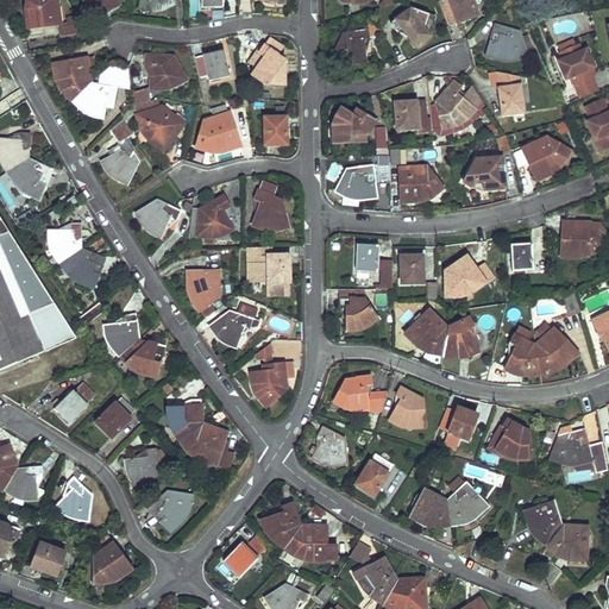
[(27,0),(27,4),(26,8),(27,18),(29,29),(60,25),(62,25),(60,7),(58,7),(56,0),(27,0)]
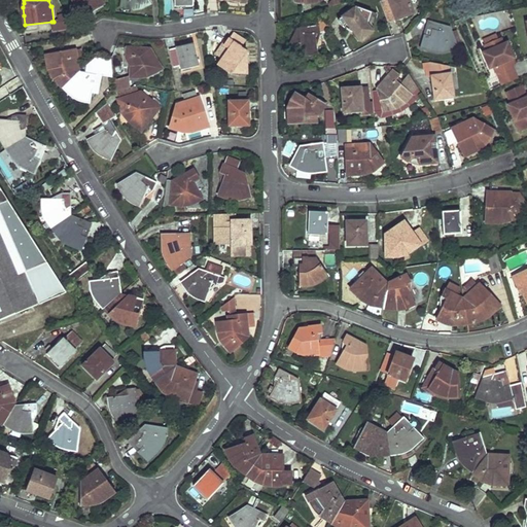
[(95,6),(96,7),(103,3),(101,0),(73,0),(73,8),(79,9),(83,9),(88,9),(92,8),(95,6)]
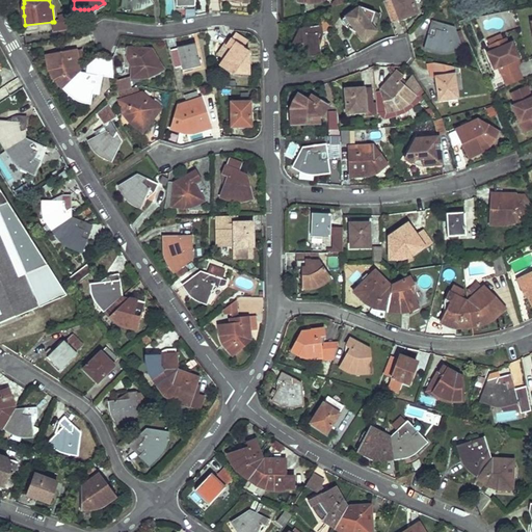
[(144,7),(148,6),(151,4),(153,3),(150,0),(123,0),(122,8),(129,9),(130,7),(135,8),(139,8),(144,7)]
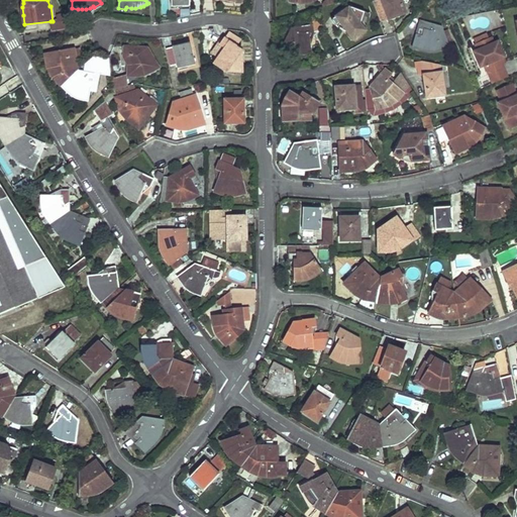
[(372,0),(381,21),(405,11),(400,0),(372,0)]
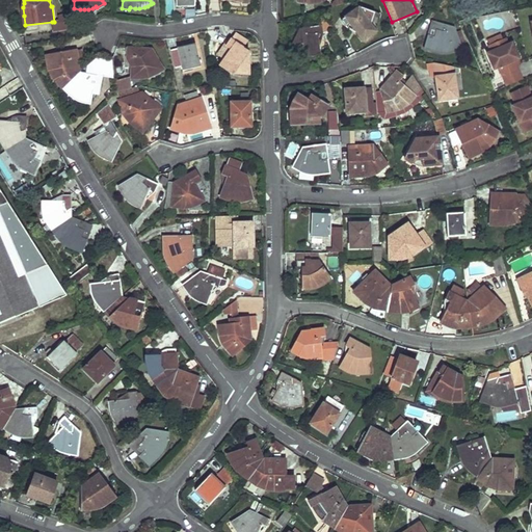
[(342,18),(338,5),(331,7),(330,7),(335,20),(342,18)]
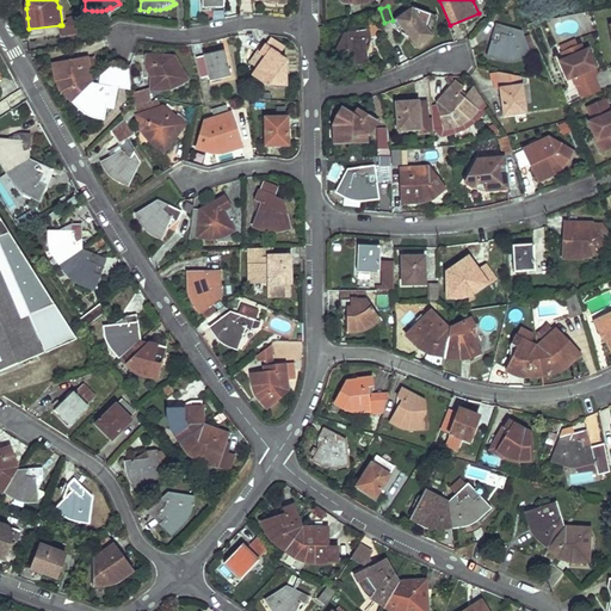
[(427,36),(429,34),(430,32),(434,23),(438,16),(414,6),(406,13),(405,12),(392,22),(397,29),(402,26),(417,45),(423,41),(427,36)]
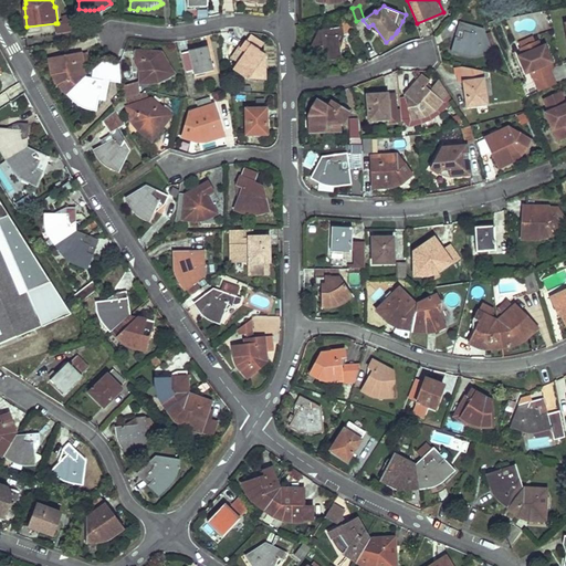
[(65,33),(79,30),(69,10),(61,13),(65,22),(63,29),(65,33)]
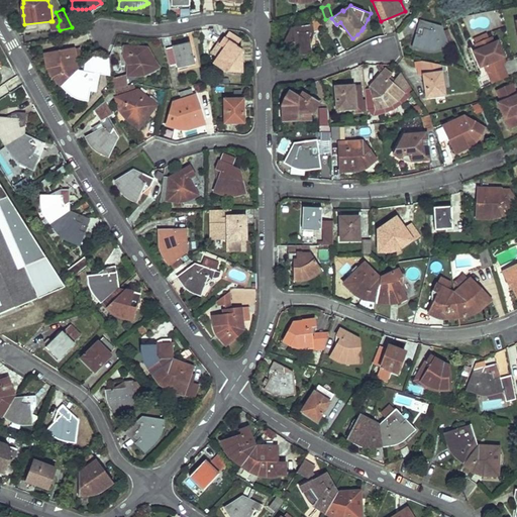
[(320,15),(311,16),(313,24),(314,30),(326,28),(320,15)]
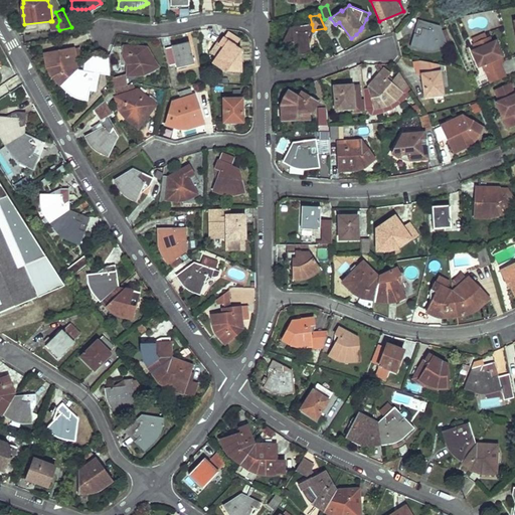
[(432,49),(440,47),(441,48),(448,45),(440,26),(432,24),(433,22),(419,19),(411,45),(426,48),(432,49)]
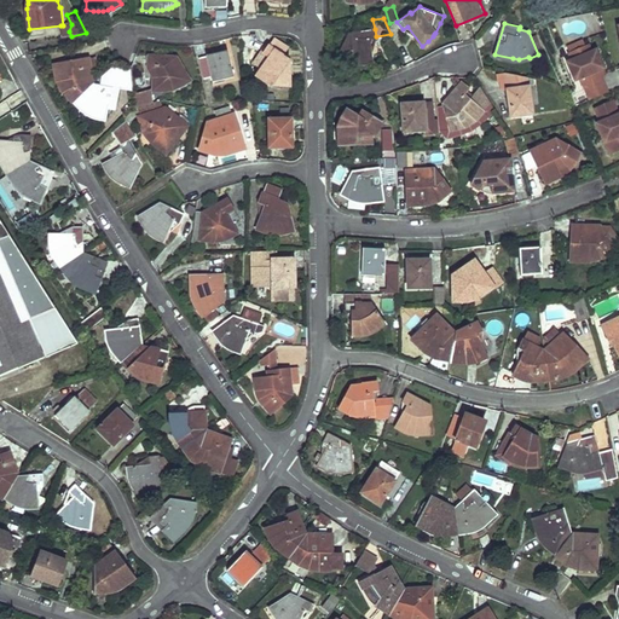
[(71,24),(63,25),(61,25),(63,38),(71,36),(69,32),(71,24)]
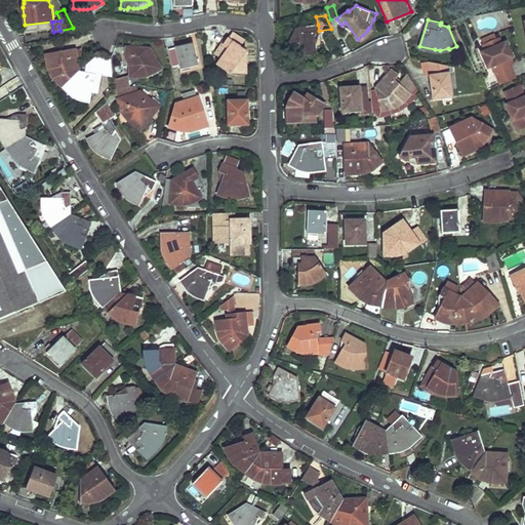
[(310,54),(313,53),(317,52),(313,32),(319,31),(318,25),(305,26),(304,28),(296,28),(286,47),(295,51),(303,52),(308,53),(310,52),(310,54)]
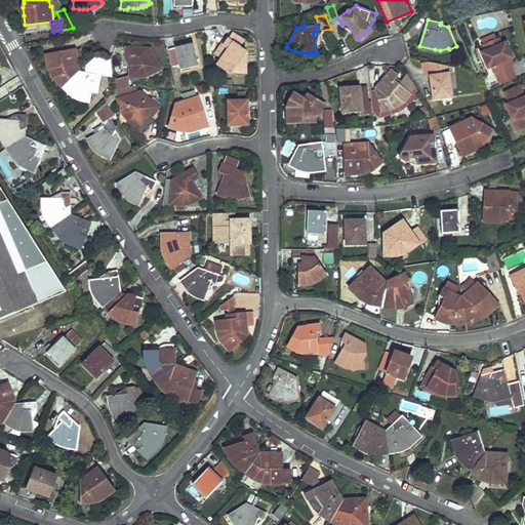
[(216,65),(219,66),(223,68),(228,71),(232,72),(234,72),(239,72),(239,73),(247,73),(247,50),(240,46),(244,40),(233,33),(229,38),(227,37),(221,44),(228,48),(216,65)]
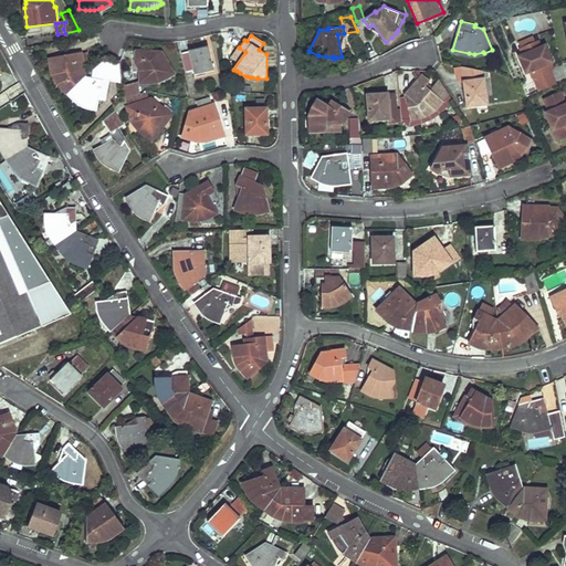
[(538,92),(556,84),(549,70),(547,64),(552,62),(545,46),(541,48),(537,41),(521,48),(523,55),(520,56),(526,73),(531,71),(538,92)]
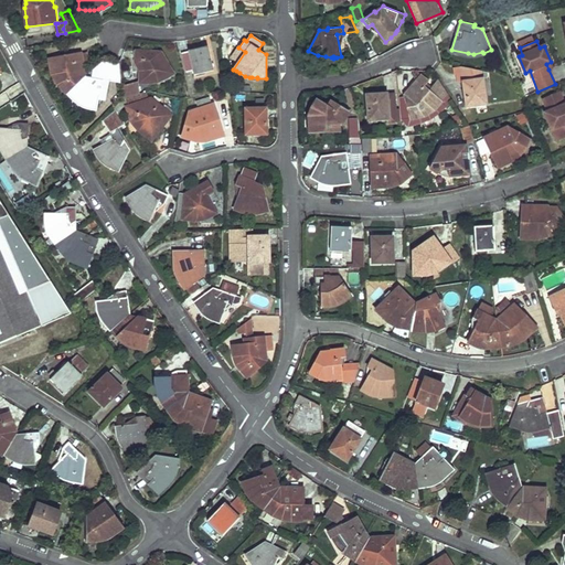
[(187,72),(190,71),(193,71),(194,75),(213,70),(208,45),(188,50),(189,51),(182,53),(187,72)]
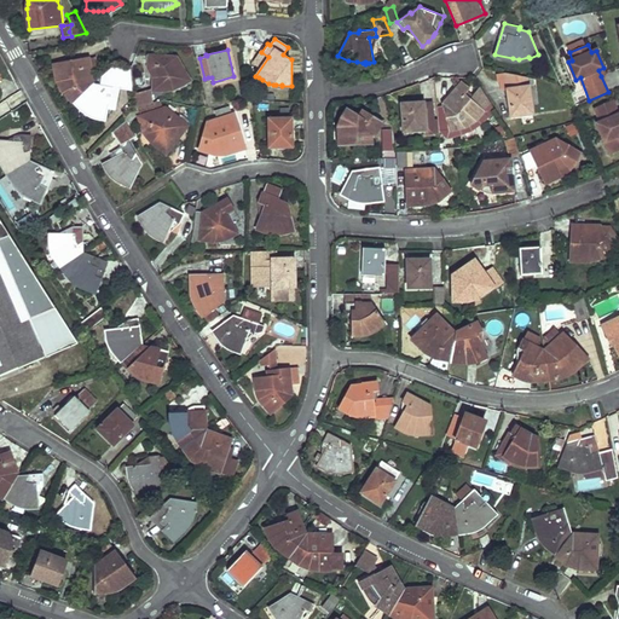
[(180,85),(185,82),(189,80),(177,58),(166,57),(166,56),(149,56),(148,64),(155,64),(154,88),(165,88),(171,87),(177,86),(180,84),(180,85)]
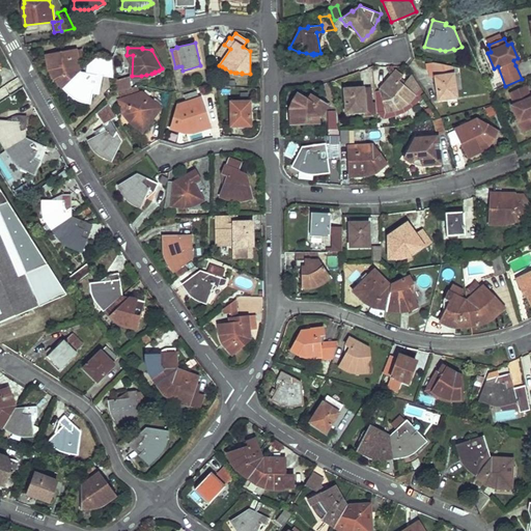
[(82,49),(76,50),(78,63),(84,62),(82,49)]
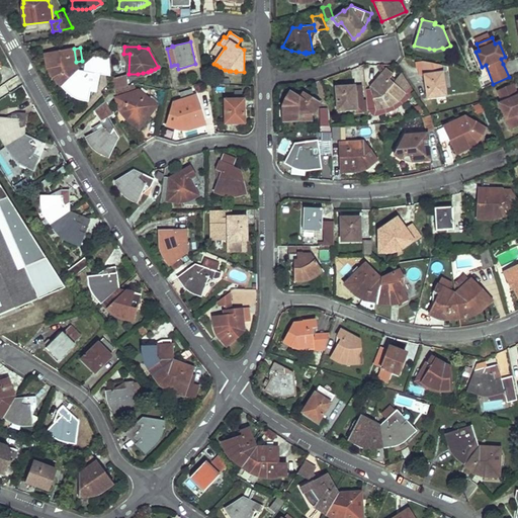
[(58,79),(58,80),(62,85),(77,71),(76,61),(76,62),(74,49),(67,50),(68,56),(48,60),(51,69),(53,73),(55,76),(58,79)]
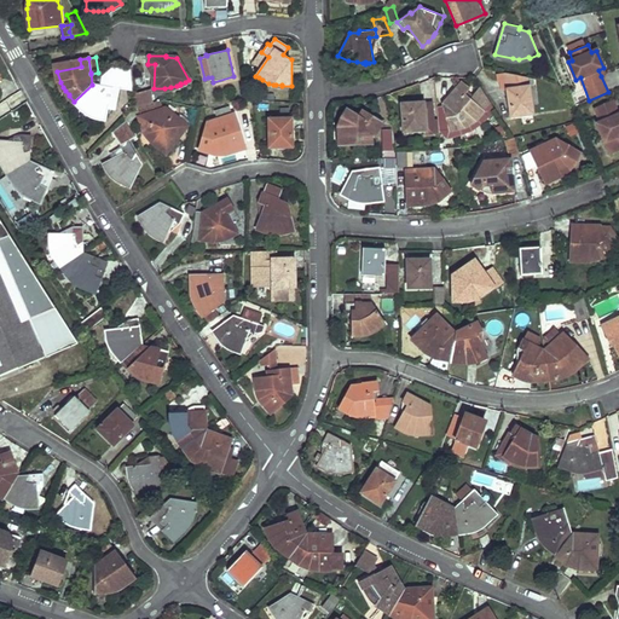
[(92,85),(74,102),(81,109),(82,108),(87,113),(91,115),(105,119),(106,117),(113,119),(119,87),(132,90),(129,69),(111,67),(92,85)]
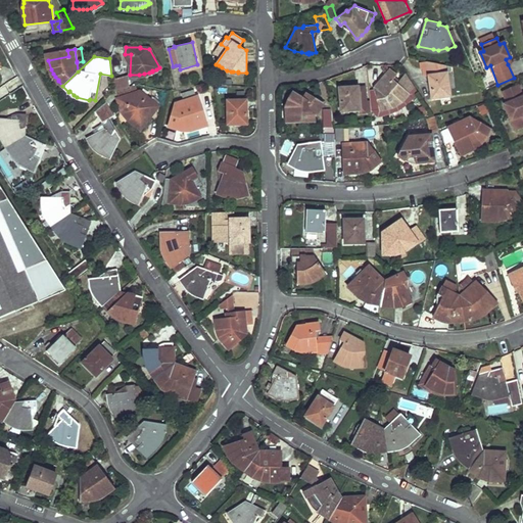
[(445,64),(426,60),(432,97),(449,95),(445,64)]
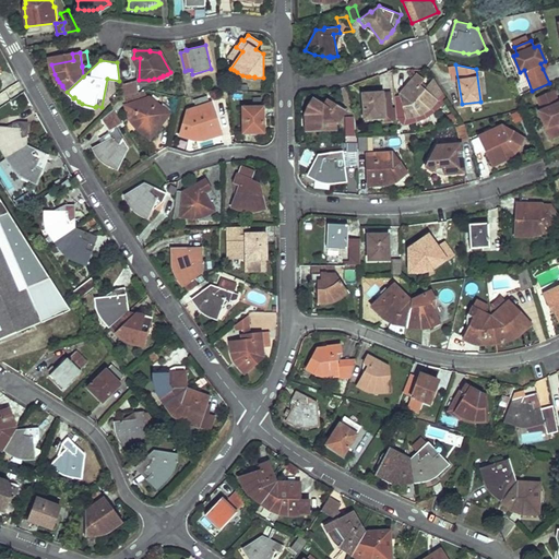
[(431,104),(433,102),(435,99),(418,86),(423,80),(417,75),(407,86),(408,87),(402,94),(407,116),(413,115),(419,113),(425,109),(431,104)]
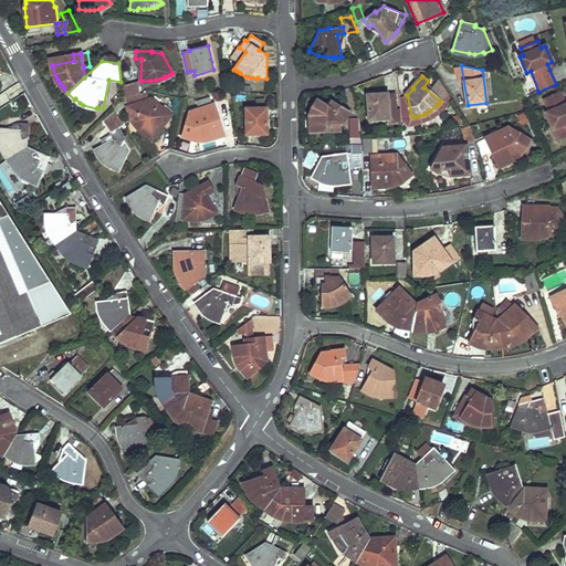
[(139,84),(123,88),(124,98),(127,97),(142,94),(139,84)]
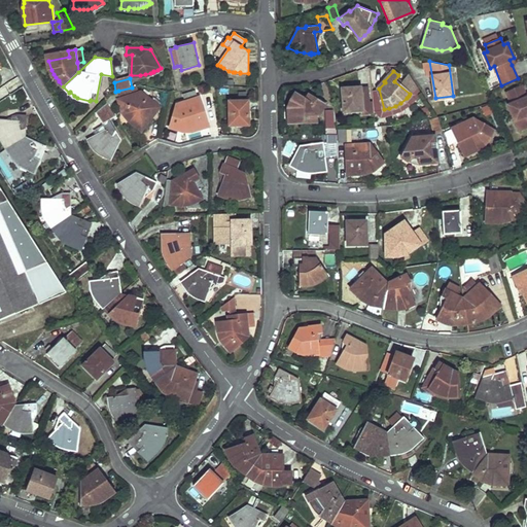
[(526,98),(522,85),(506,93),(512,105),(508,106),(515,120),(518,119),(523,131),(526,129),(526,98)]
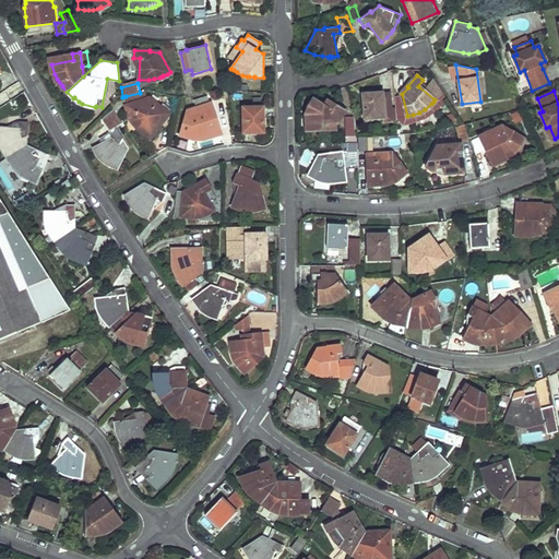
[(141,128),(145,132),(151,137),(169,114),(168,113),(161,107),(157,105),(150,99),(146,98),(144,92),(140,93),(126,96),(128,104),(127,105),(129,113),(130,113),(132,118),(137,123),(141,128)]
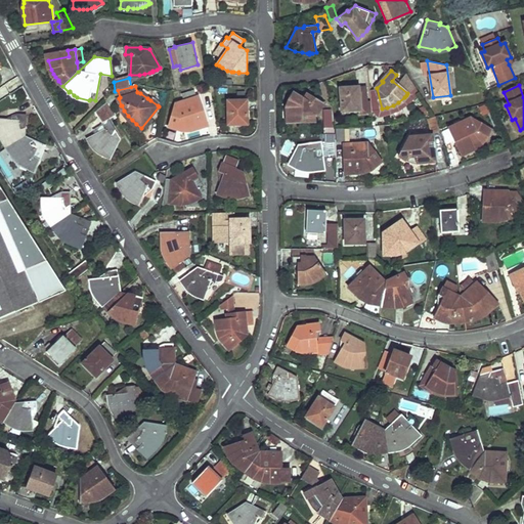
[(360,110),(360,106),(359,102),(366,102),(365,86),(340,88),(342,111),(360,110)]
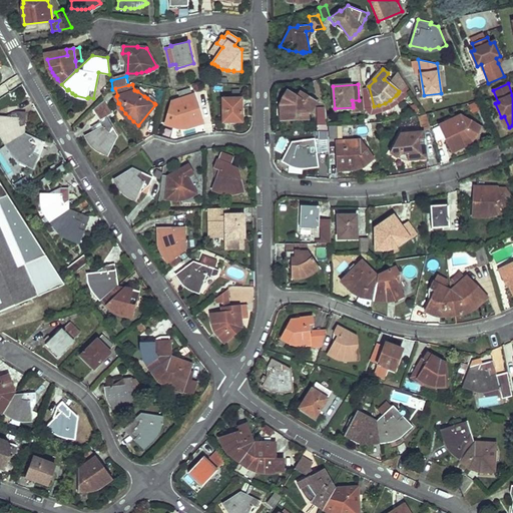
[(172,124),(178,125),(184,125),(189,124),(194,123),(194,124),(202,121),(194,94),(192,95),(190,87),(178,91),(180,100),(172,103),(166,123),(172,124)]
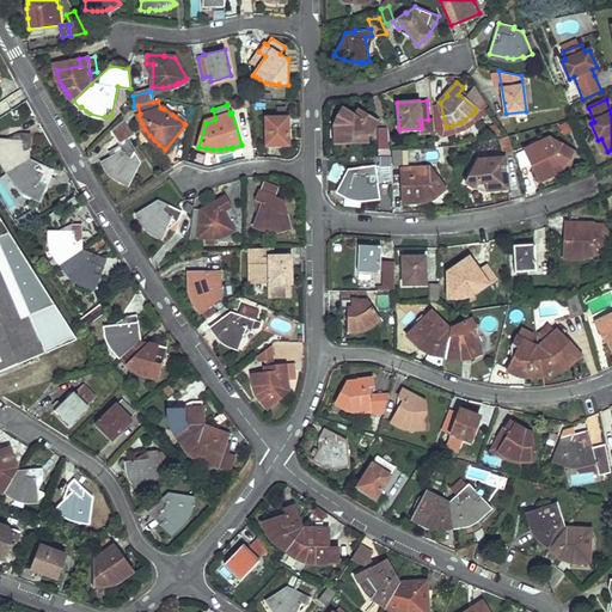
[(344,109),(342,112),(340,116),(337,121),(336,127),(336,132),(336,134),(335,134),(335,144),(361,142),(374,121),(359,111),(356,117),(344,109)]
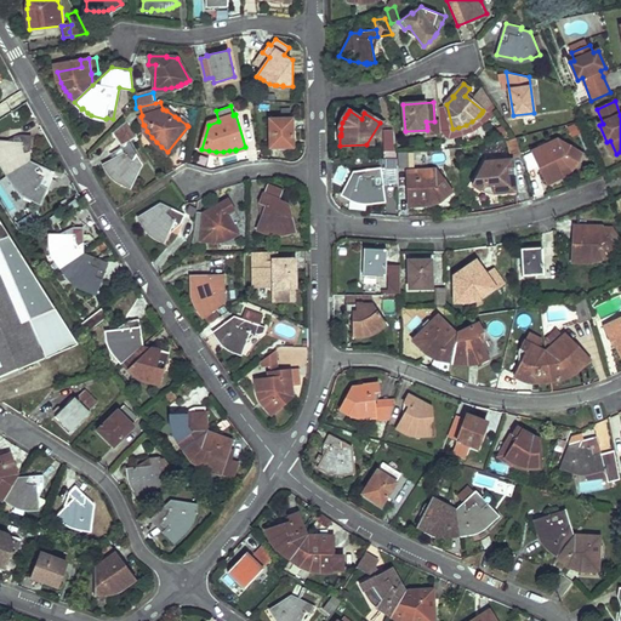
[(271,147),(292,147),(292,119),(271,120),(271,147)]
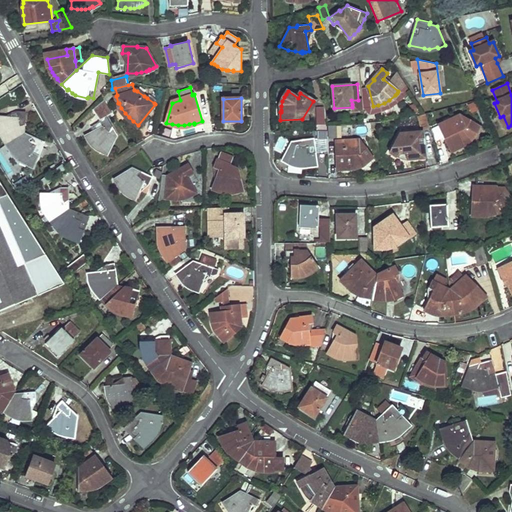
[(100,151),(100,152),(99,152),(107,156),(117,136),(112,129),(114,129),(106,117),(113,113),(104,99),(92,109),(102,125),(85,135),(89,142),(93,146),(96,149),(100,151)]
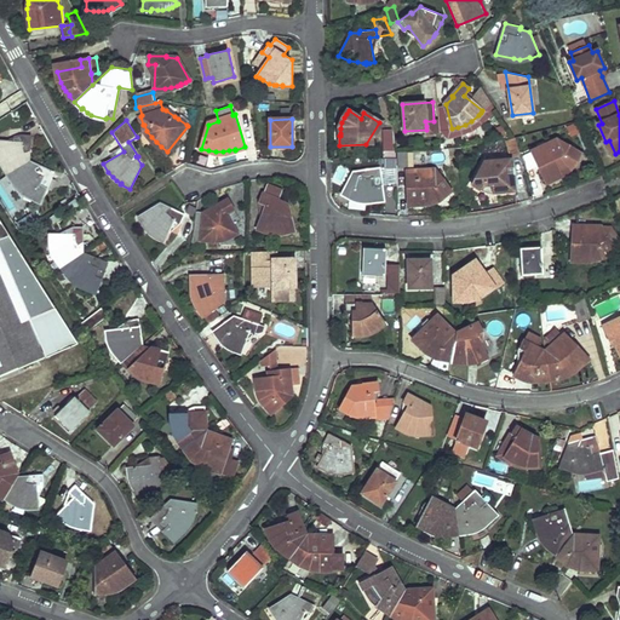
[(3,166),(9,176),(29,162),(29,153),(30,153),(32,136),(22,135),(22,142),(0,141),(0,159),(0,161),(3,166)]
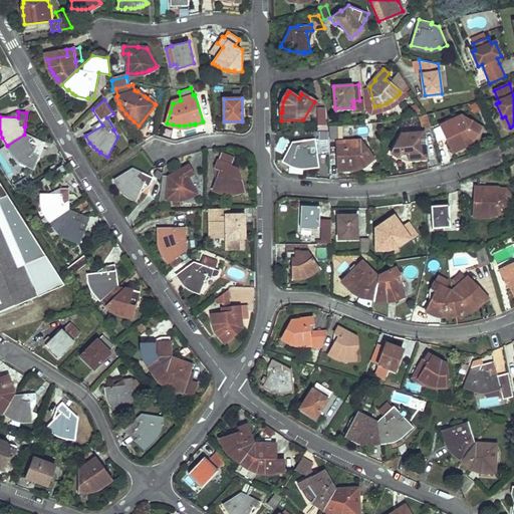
[(431,129),(427,113),(418,115),(423,132),(431,129)]
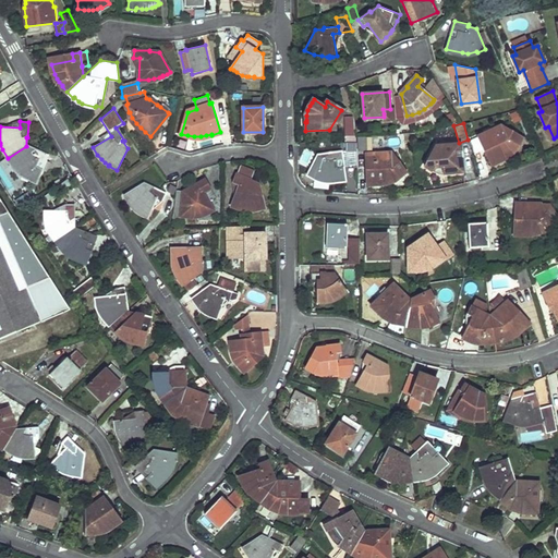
[(517,145),(518,143),(519,141),(521,137),(501,125),(493,130),(492,129),(478,135),(492,162),(498,160),(505,156),(512,150),(517,145)]
